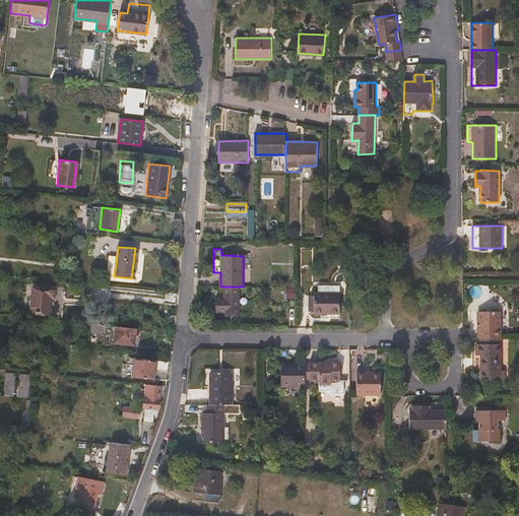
[(294,284),(284,283),(284,295),(294,295),(294,284)]
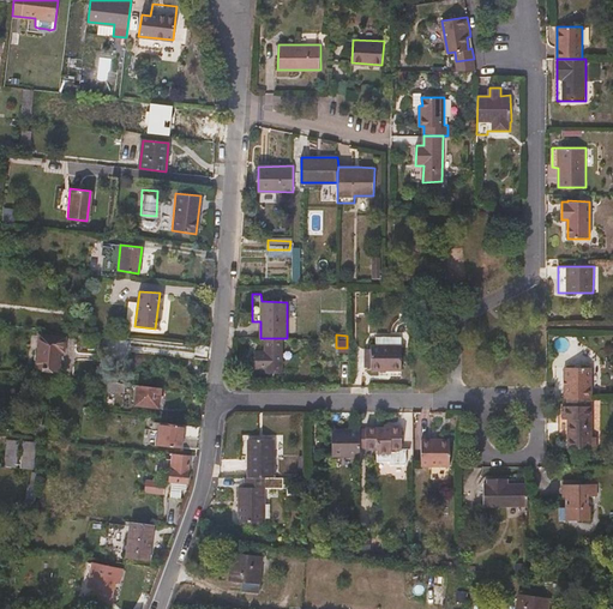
[(56,369),(59,350),(61,350),(64,338),(41,336),(36,367),(42,367),(42,369),(46,369),(47,368),(56,369)]
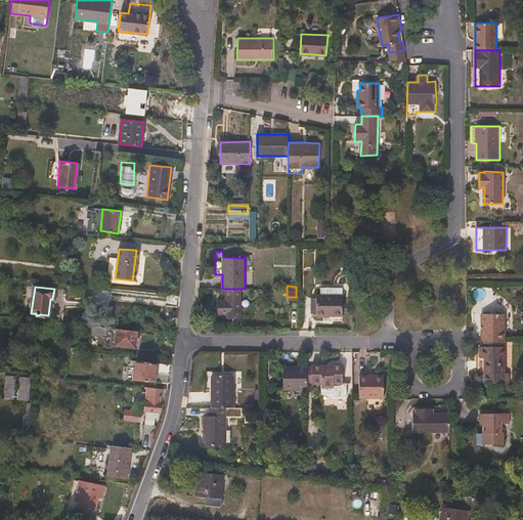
[(316,295),(316,298),(310,298),(310,314),(316,314),(316,316),(323,316),(323,321),(342,321),(343,288),(320,288),(320,295),(316,295)]
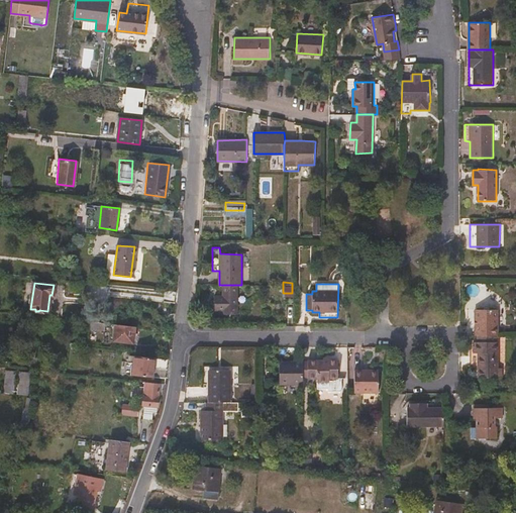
[(237,314),(238,285),(223,285),(222,295),(214,296),(214,311),(222,311),(222,314),(237,314)]
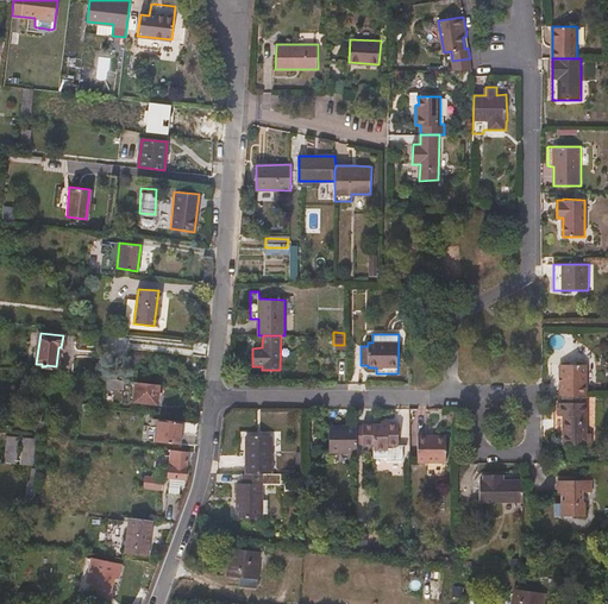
[(588,396),(587,365),(551,365),(551,395),(563,396),(585,396),(588,396)]
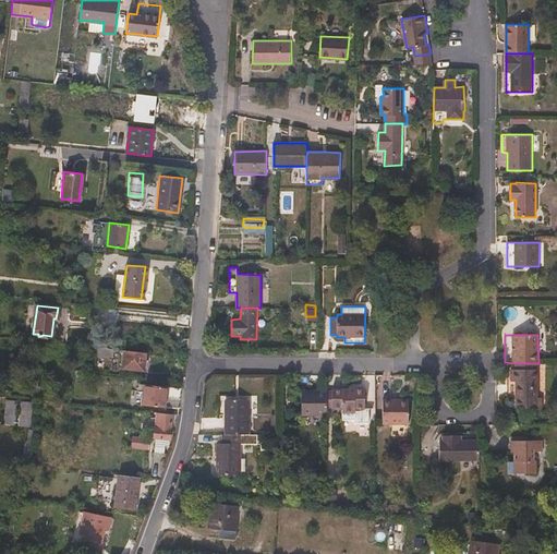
[(113,358),(114,349),(98,348),(97,356),(113,358)]
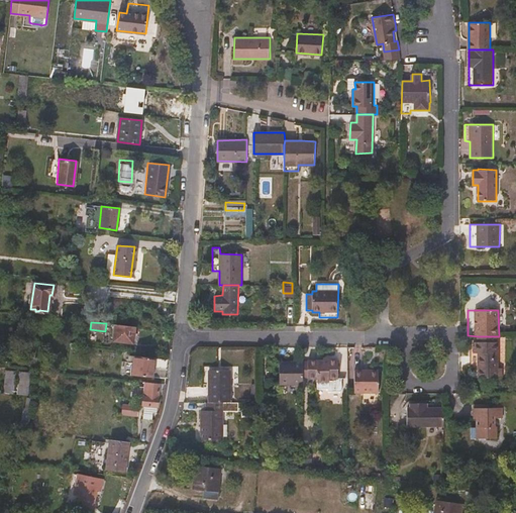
[(132,342),(134,326),(115,324),(113,340),(132,342)]
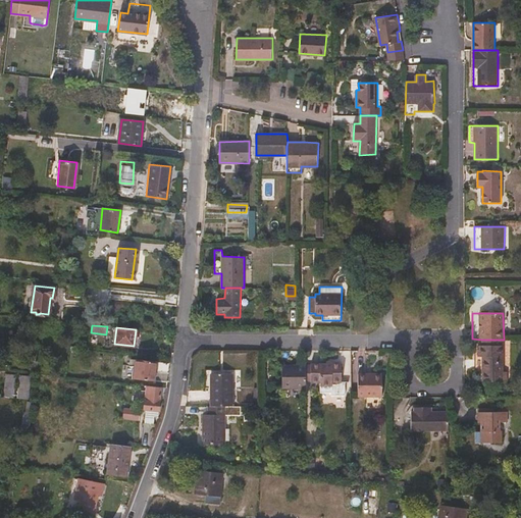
[(482,382),(503,382),(508,382),(508,372),(503,372),(503,346),(502,346),(502,340),(482,340),(481,346),(475,346),(475,378),(481,378),(482,382)]
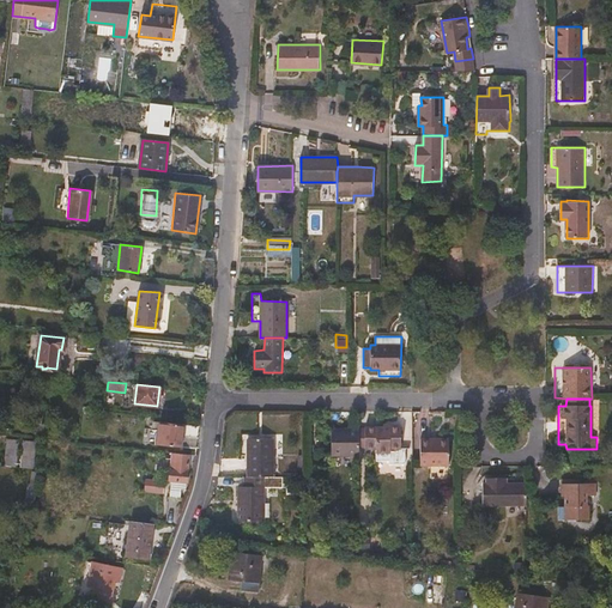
[(180,448),(181,436),(198,438),(199,426),(159,423),(157,444),(180,448)]
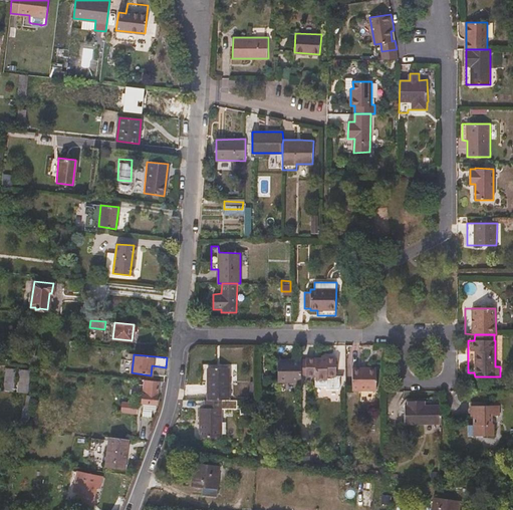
[(336,376),(336,357),(325,357),(325,358),(306,358),(306,359),(301,360),(301,375),(306,375),(306,376),(315,376),(315,379),(327,379),(327,376),(336,376)]
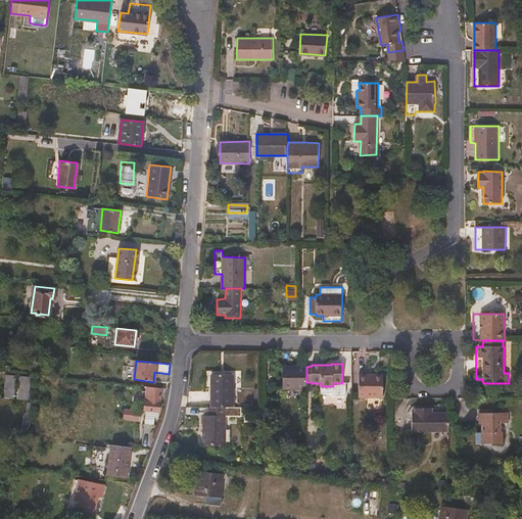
[(306,382),(306,367),(282,367),(282,389),(305,389),(306,382)]
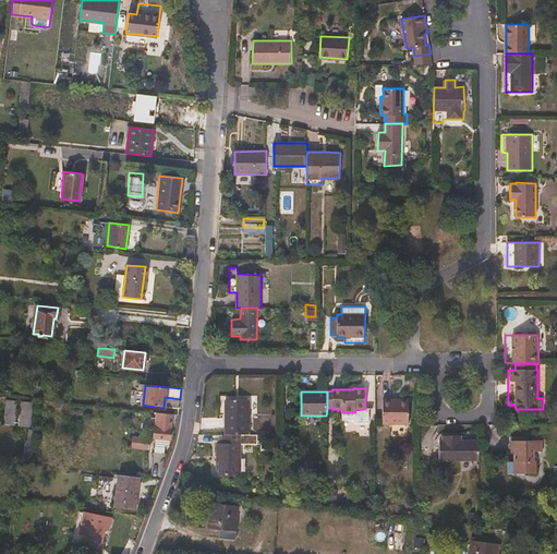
[(249,434),(249,399),(226,400),(225,435),(246,434),(249,434)]
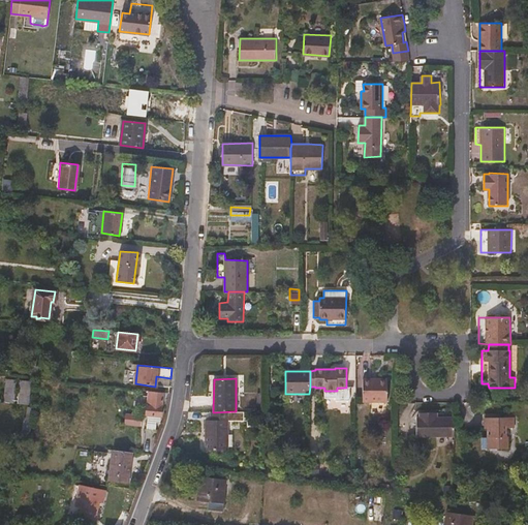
[(387,402),(387,379),(363,378),(363,401),(387,402)]
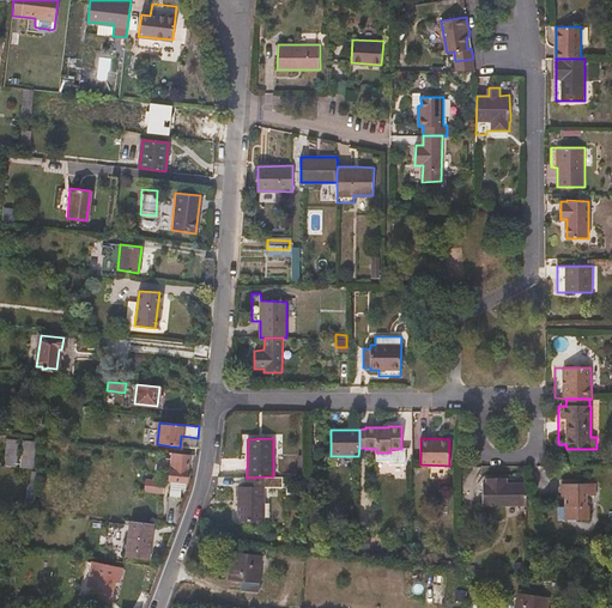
[(14,467),(17,441),(6,439),(2,466),(14,467)]
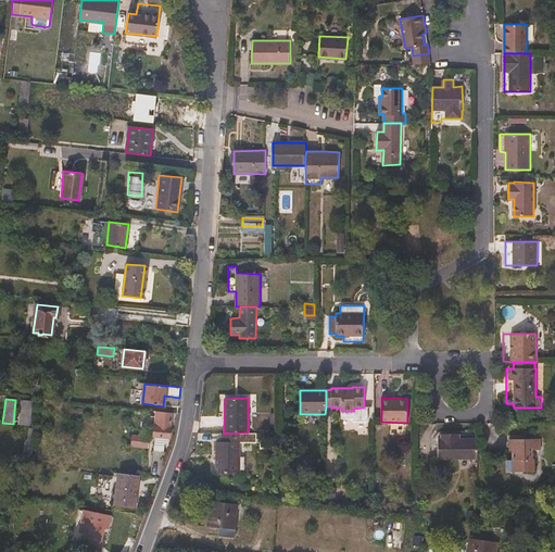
[(21,400),(20,410),(17,424),(28,425),(32,401),(21,400)]
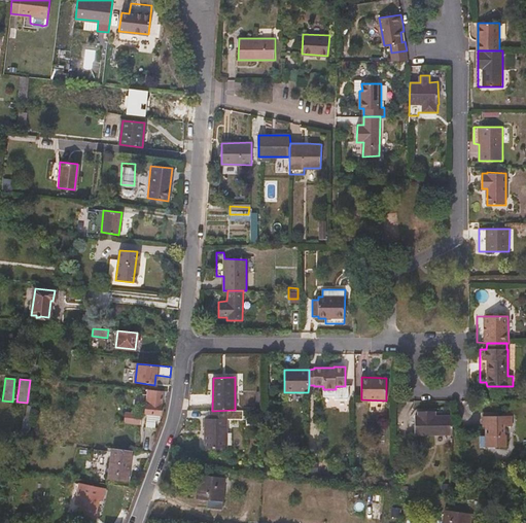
[(159,421),(162,397),(163,391),(147,390),(146,394),(141,394),(138,414),(126,413),(125,422),(140,424),(142,416),(146,416),(145,427),(154,428),(155,420),(159,421)]
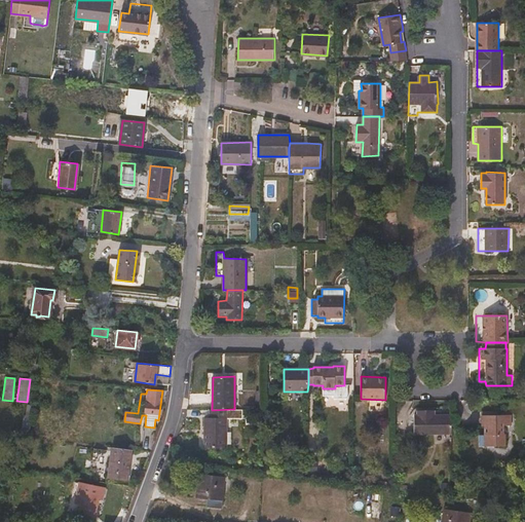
[(226,448),(227,418),(232,418),(232,409),(212,410),(209,410),(209,417),(204,418),(203,447),(226,448)]
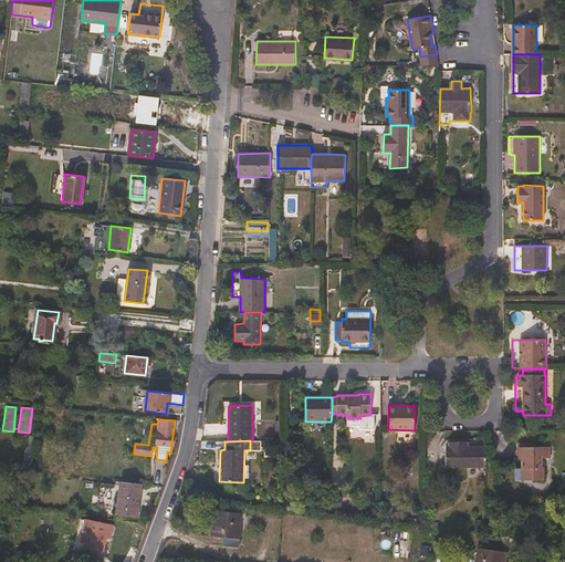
[(487,448),(468,447),(468,443),(449,443),(449,447),(446,447),(446,468),(485,468),(487,448)]
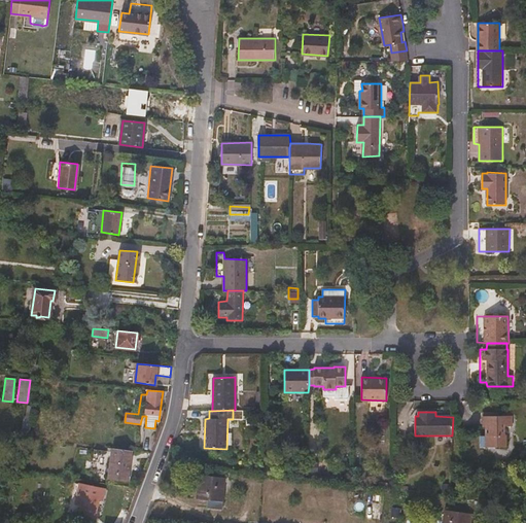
[(483,412),(483,417),(483,427),(486,427),(486,448),(506,447),(506,436),(504,434),(504,427),(513,427),(513,417),(498,416),(498,412),(483,412)]
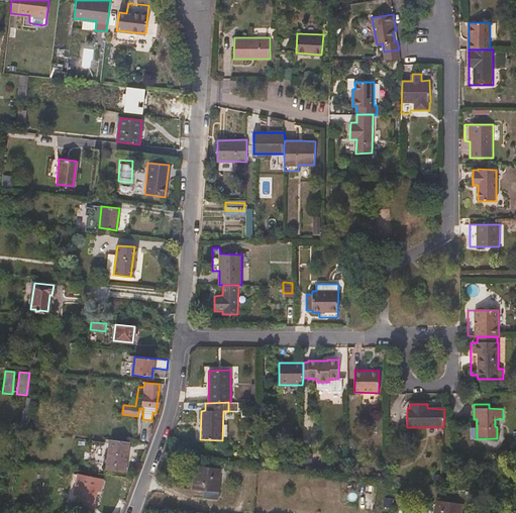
[(124,472),(128,442),(110,439),(106,470),(124,472)]
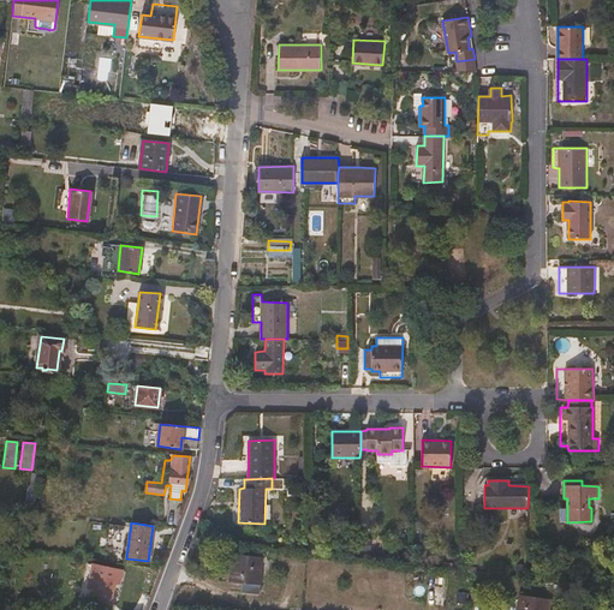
[(257,593),(263,557),(232,554),(228,582),(243,584),(242,592),(257,593)]
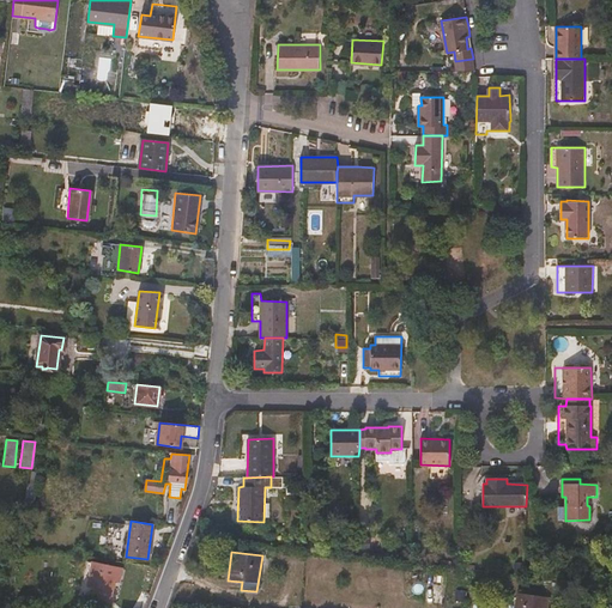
[(117,582),(121,569),(91,563),(86,561),(79,595),(108,601),(113,581),(117,582)]
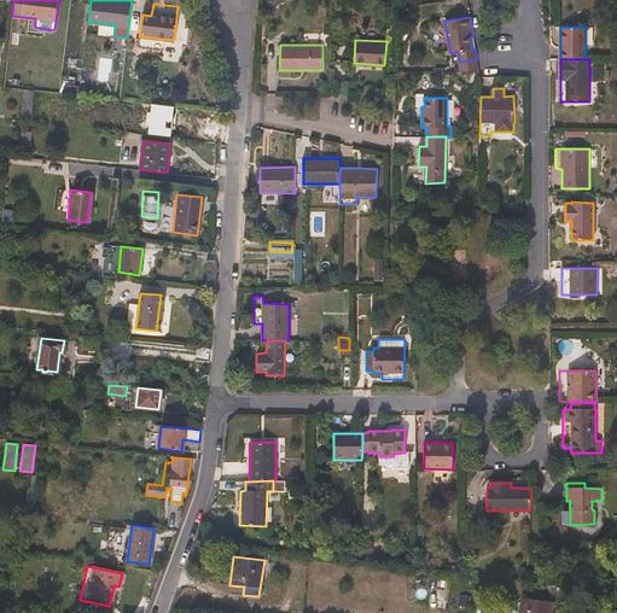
[(434,572),(434,583),(446,582),(444,571),(434,572)]
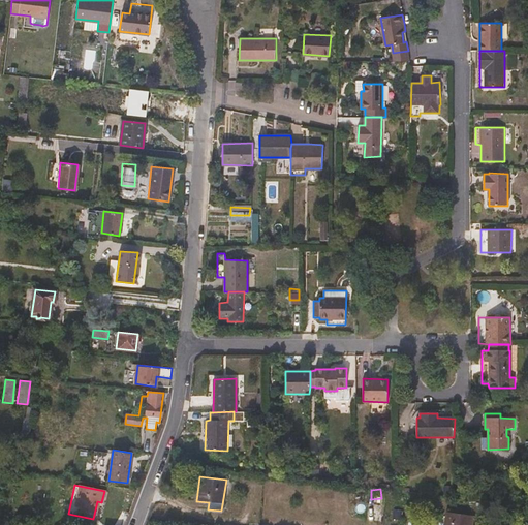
[(414,522),(416,507),(407,506),(405,521),(414,522)]
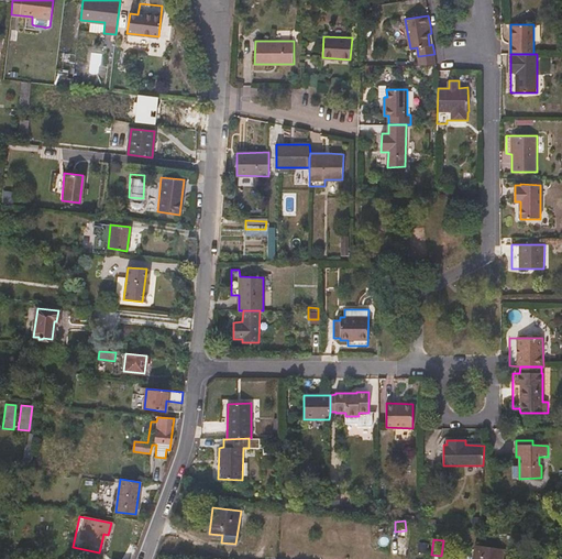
[(503,558),(505,551),(492,549),(493,546),(482,544),(481,547),(475,547),(472,558),(503,558)]
